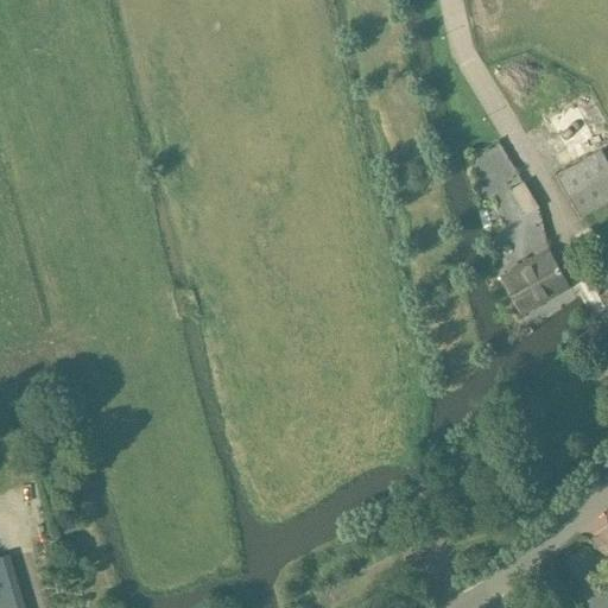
[(548,119),(572,162),(600,146),(575,103),(548,119)]
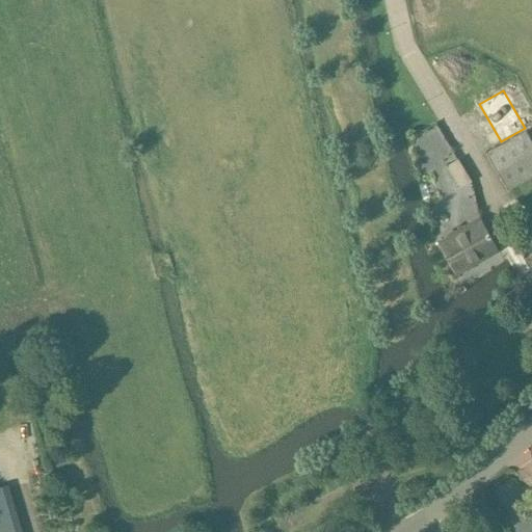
[(509,190),(531,177),(531,141),(526,130),(487,152),(509,190)]
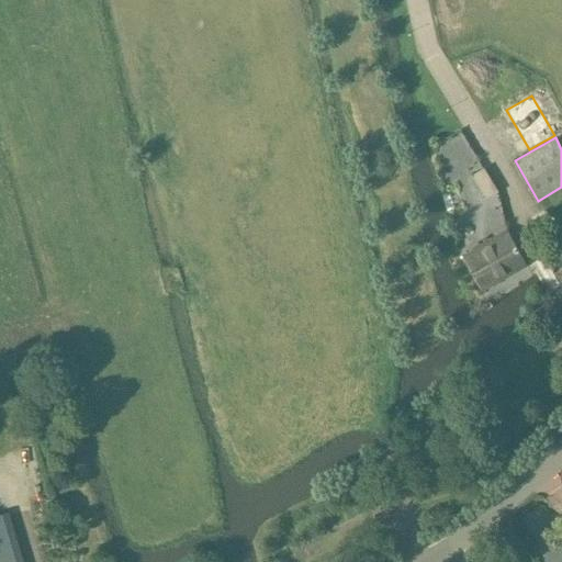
[(491,179),(484,167),(472,175),(479,186),(491,179)]
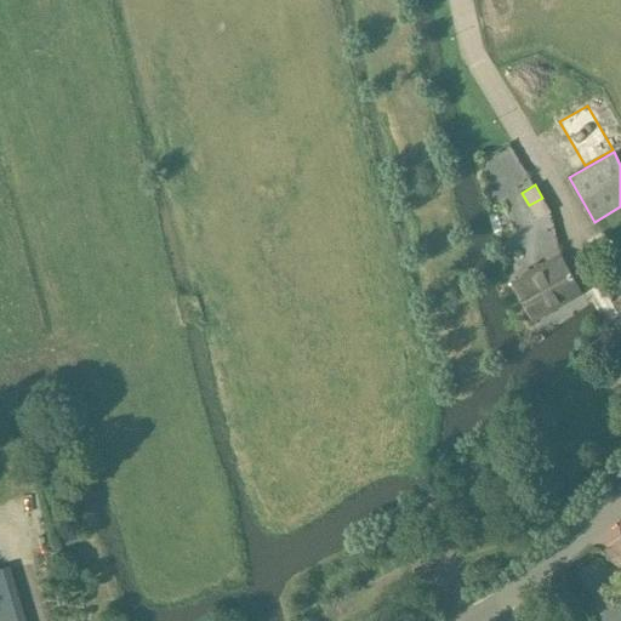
[(560,255),(512,281),(533,320),(581,294),(560,255)]
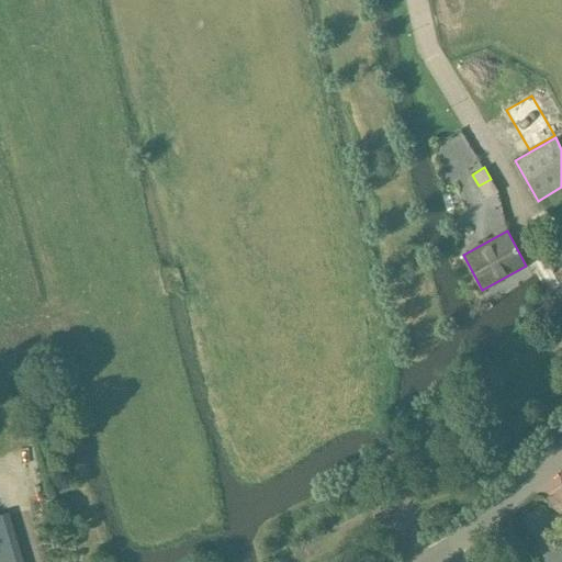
[(541,338),(548,349),(561,340),(561,337),(557,329),(541,338)]
